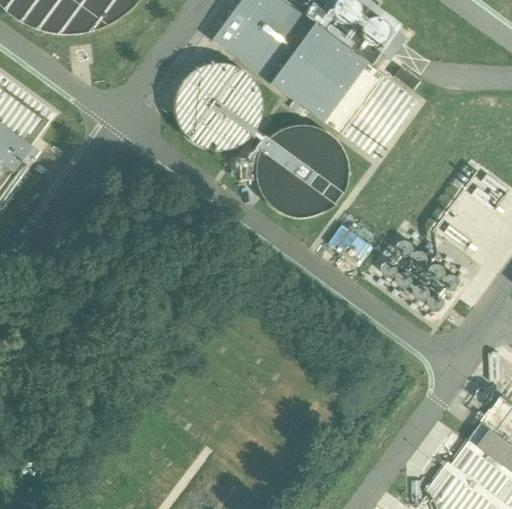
[(210,37),(210,38),(210,39),(233,55),(283,92),(292,99),(308,111),(321,120),(322,120),(360,147),(374,158),(410,109),(417,99),(393,81),(365,61),(366,60),(335,38),(332,36),(312,21),(312,22),(310,21),(282,0),(237,0),(231,9),(210,37)]
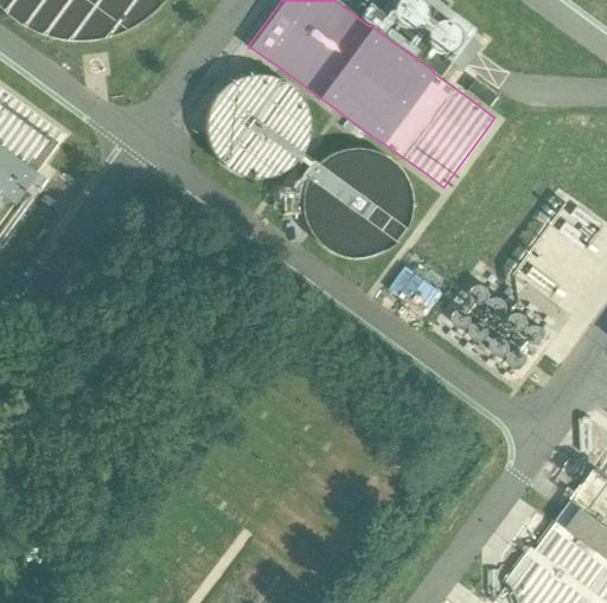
[(375,6),(403,26),(461,69),(465,64),(477,49),(480,43),(479,42),(442,14),(421,0),(366,0),(375,6)]
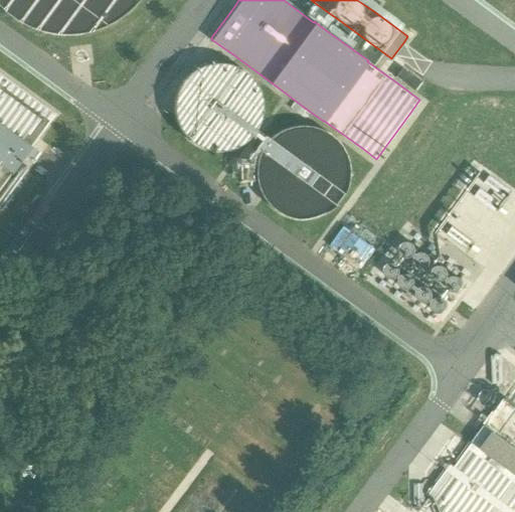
[(0,186),(55,112),(0,71),(0,186)]
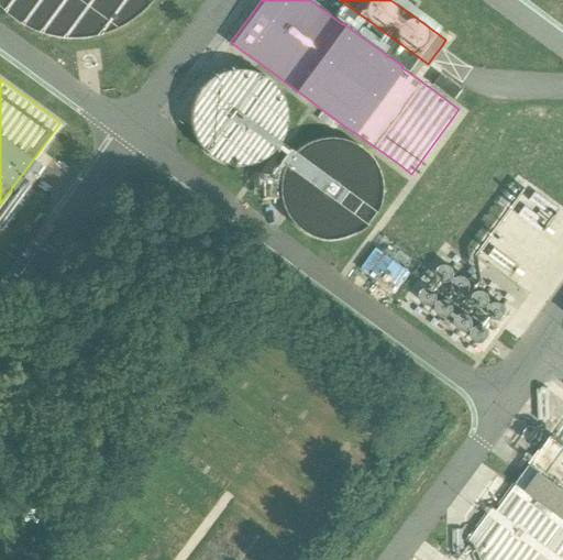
[(440,246),(399,306),(479,360),(521,300),(440,246)]
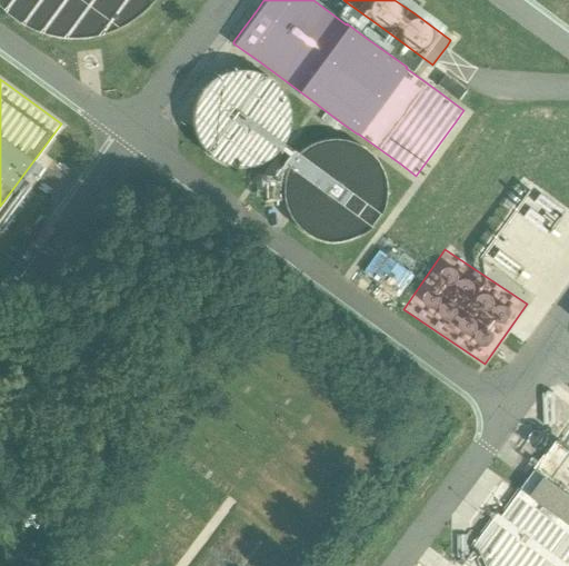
[(568,565),(568,421),(558,437),(557,439),(538,464),(528,478),(519,489),(501,514),(500,512),(498,510),(481,533),(472,545),(477,549),(479,547),(482,555),(483,558),(487,565),(568,565)]
